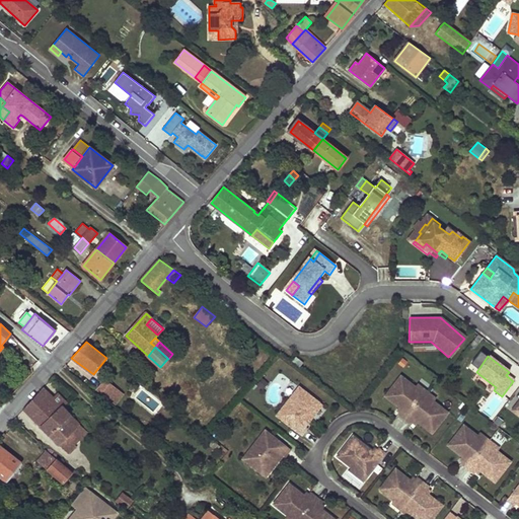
[(296,357),(293,361),(300,367),(304,363),(296,357)]
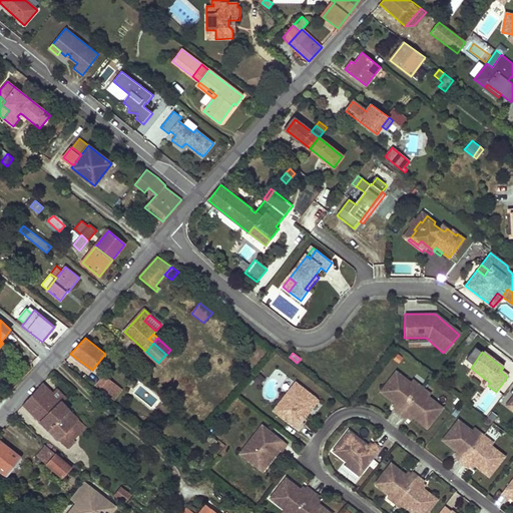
[(158,363),(161,366),(168,358),(165,355),(158,363)]
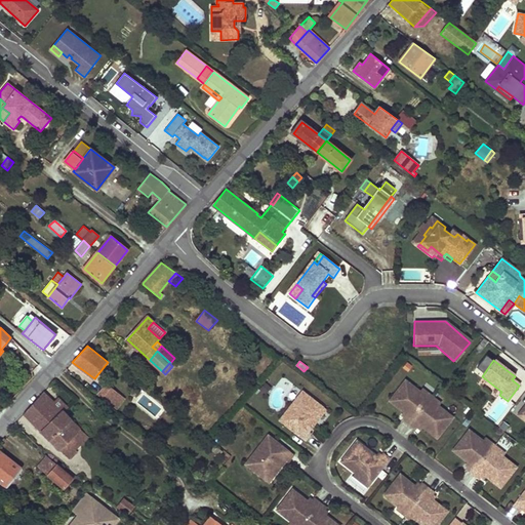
[(422,427),(436,438),(452,417),(438,406),(429,399),(419,392),(405,380),(390,401),(403,412),(406,414),(404,417),(402,418),(409,423),(415,429),(417,428),(419,425),(422,427)]
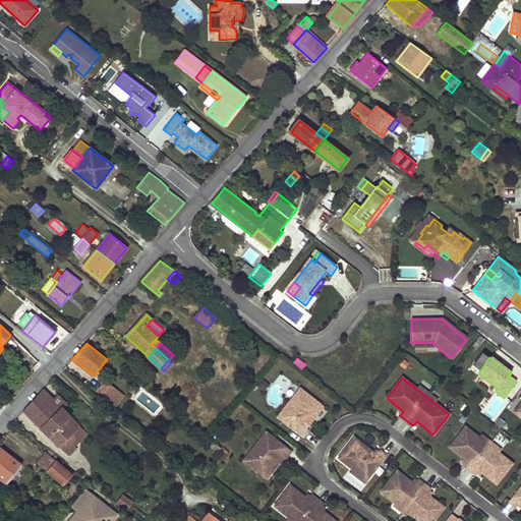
[(98,392),(110,401),(118,391),(106,382),(98,392)]
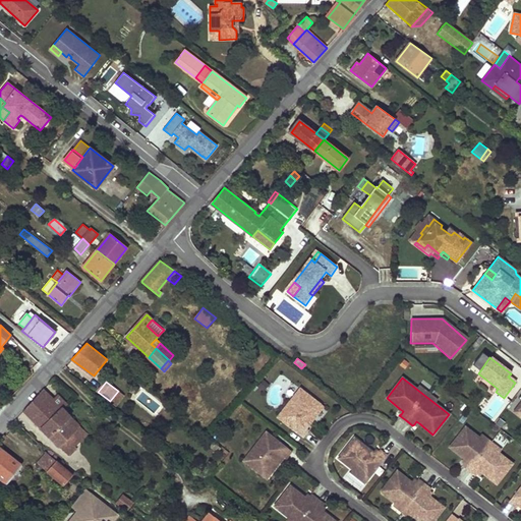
[(416,389),(425,396),(427,393),(418,386),(416,389)]
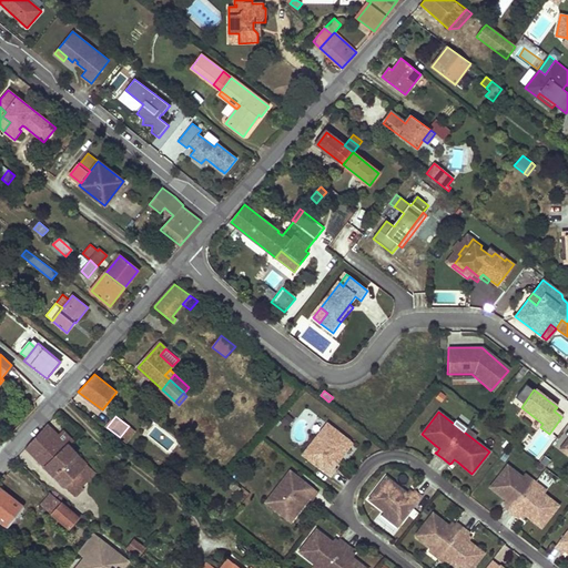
[(26,447),(64,487),(66,486),(75,496),(82,489),(72,480),(88,465),(77,455),(78,454),(69,446),(67,444),(58,435),(47,424),(26,447)]
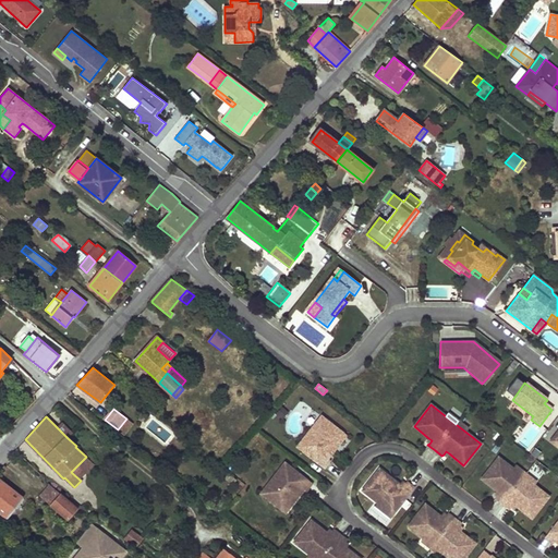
[(343,433),(322,416),(298,447),(324,468),(330,460),(328,458),(325,456),(343,433)]
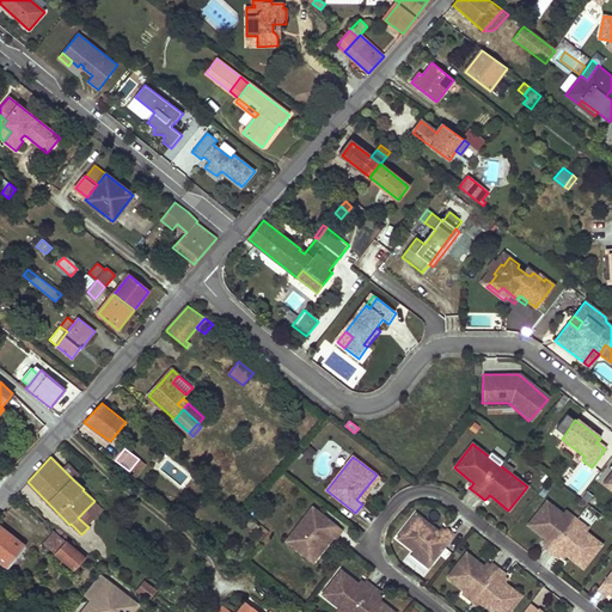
[(139,459),(129,471),(135,477),(145,464),(139,459)]
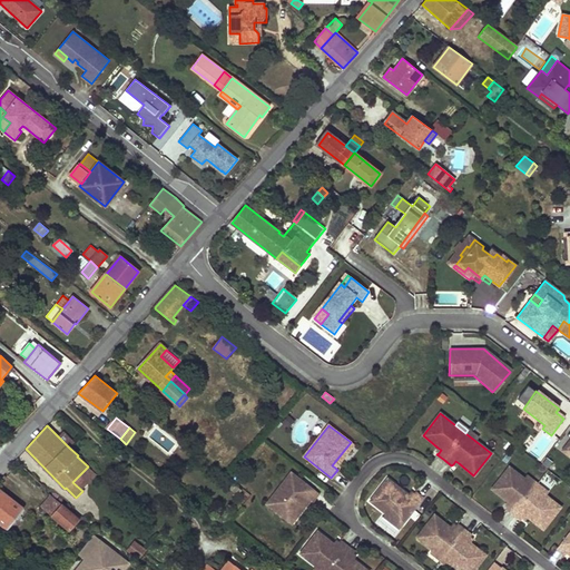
[(478,438),(468,430),(465,433),(475,441),(478,438)]
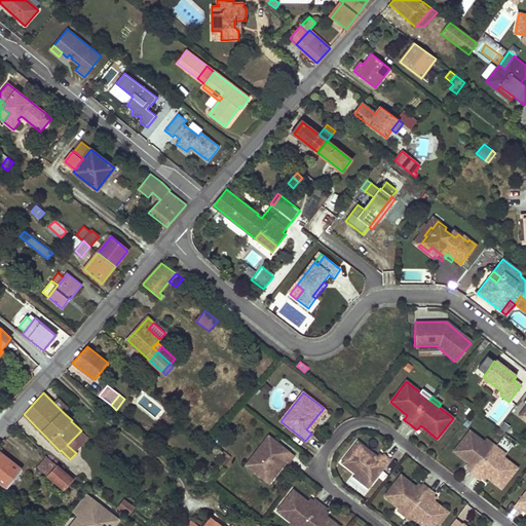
[(62,411),(64,413),(68,408),(59,399),(53,403),(62,411)]
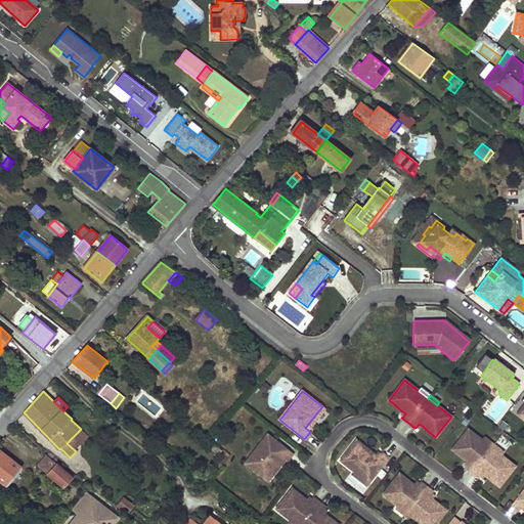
[(305,428),(308,430),(324,408),(322,406),(305,428)]
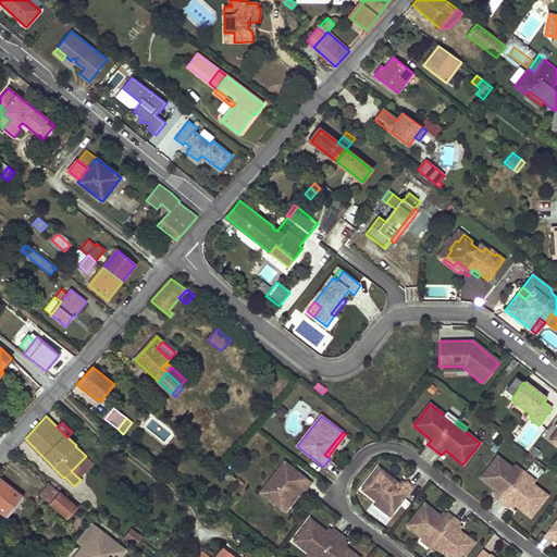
[(516,505),(530,517),(547,495),(532,484),(522,477),(512,469),(497,457),(481,478),(495,490),(498,492),(496,495),(494,497),(502,503),(509,508),(510,506),(512,503),(516,505)]
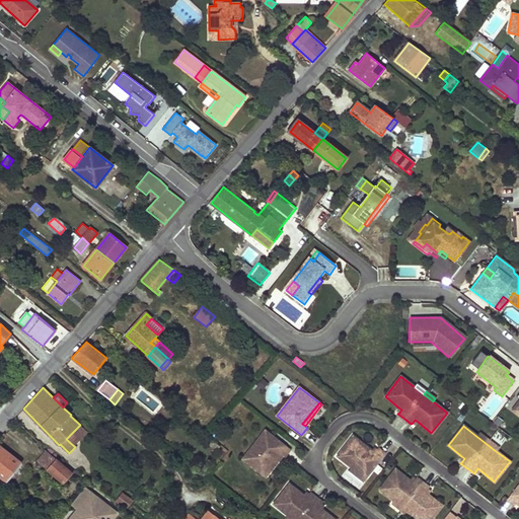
[(265,431),(242,459),(263,474),(280,453),(282,455),(284,456),(290,450),(265,431)]
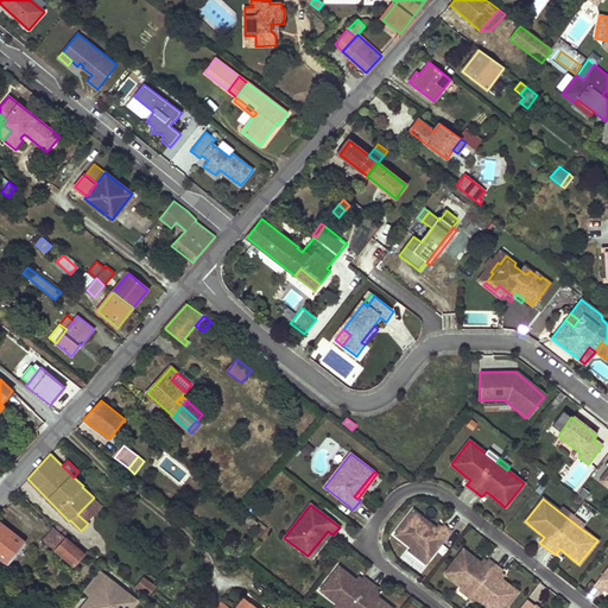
[(559,512),(570,520),(572,517),(562,508),(559,512)]
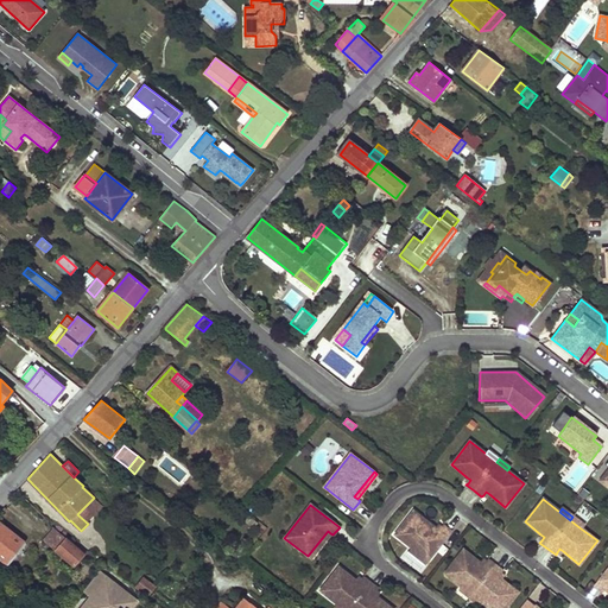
[(413,512),(396,534),(412,548),(429,561),(451,532),(443,525),(442,527),(438,531),(436,529),(413,512)]
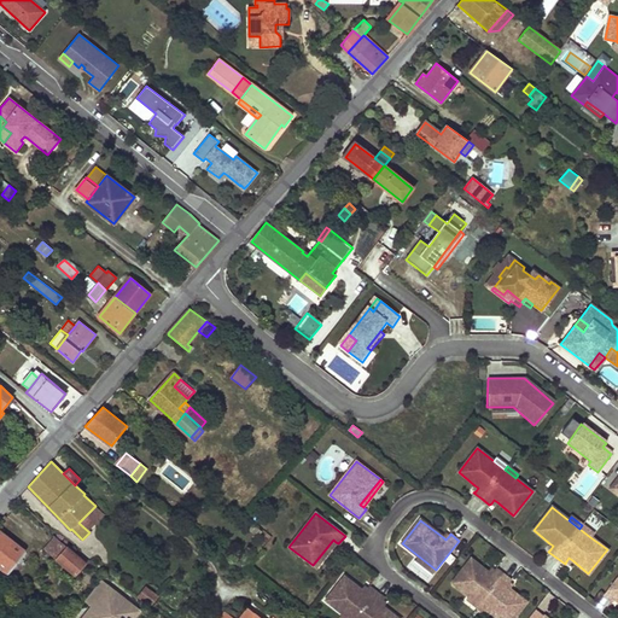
[(593,534),(582,525),(579,529),(590,537),(593,534)]
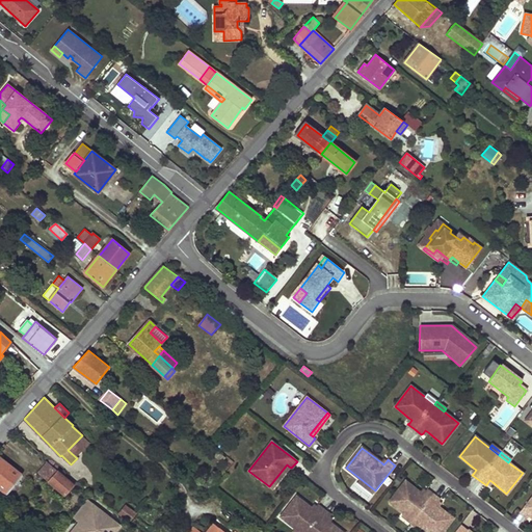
[(0,487),(7,494),(22,475),(0,457),(0,487)]
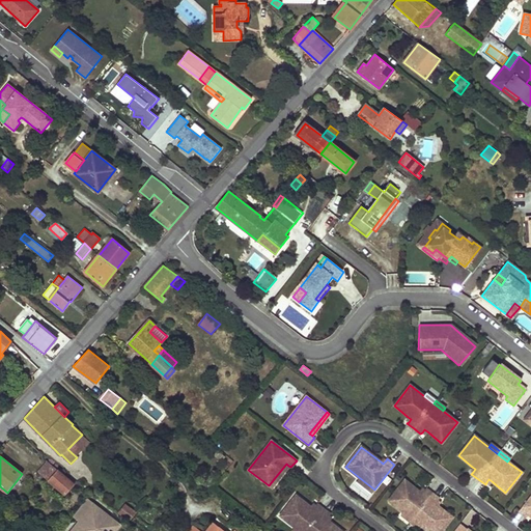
[(38,472),(48,480),(57,470),(48,462),(38,472)]
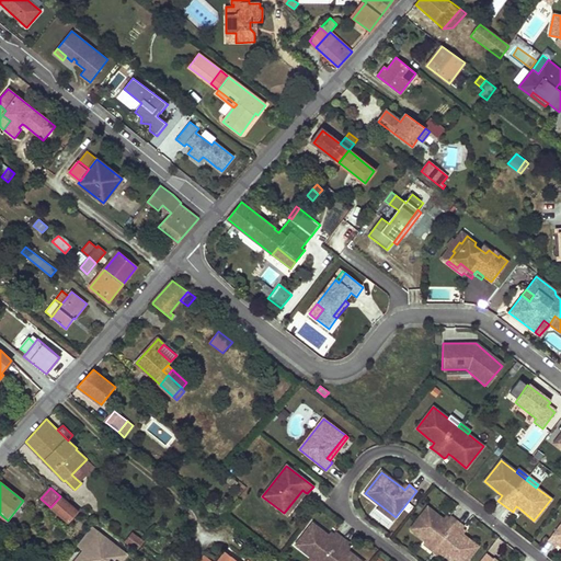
[(302,490),(284,513),(287,515),(305,492),(302,490)]
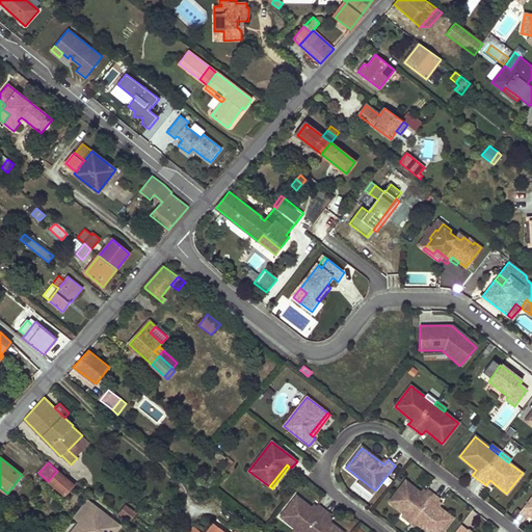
[(48,481),(65,496),(74,485),(57,471),(48,481)]
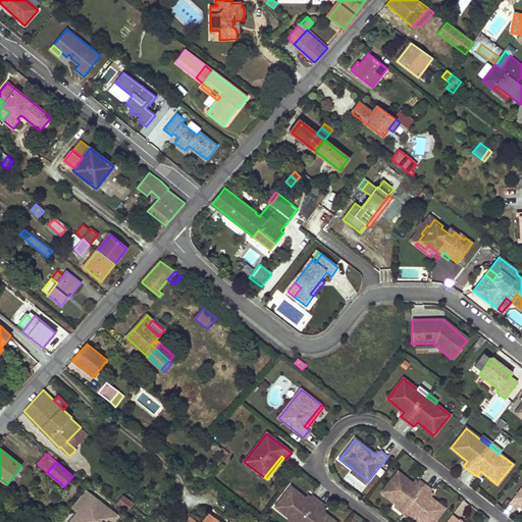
[(366,484),(368,481),(354,470),(352,473),(366,484)]
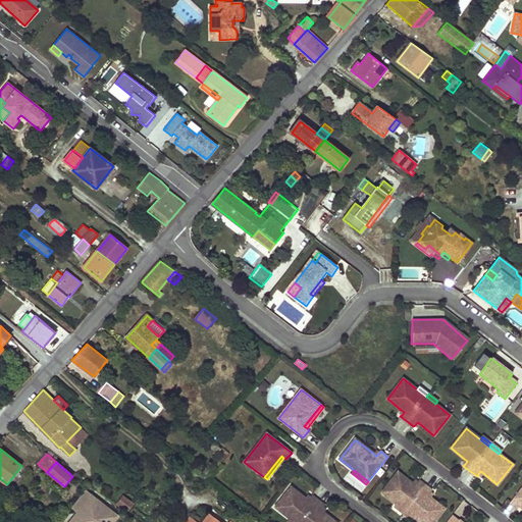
[(420,521),(433,521),(445,509),(430,498),(428,496),(430,492),(431,491),(425,486),(418,480),(417,482),(415,485),(412,483),(398,472),(382,492),(397,504),(406,511),(415,518),(420,521)]
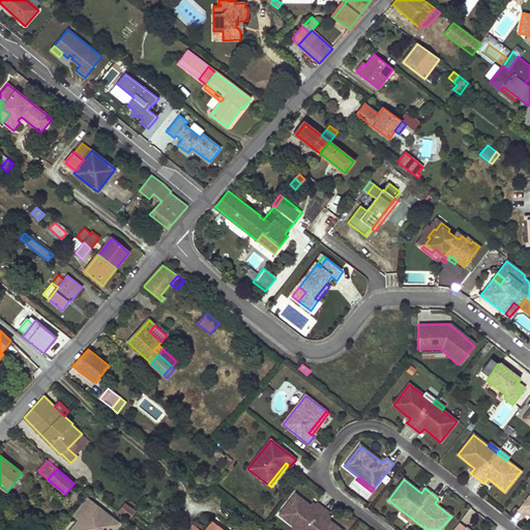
[(310,506),(295,495),(280,516),(294,527),(298,529),(340,529),(328,521),(326,519),(328,516),(329,513),(323,508),(316,503),(315,505),(313,508),(310,506)]
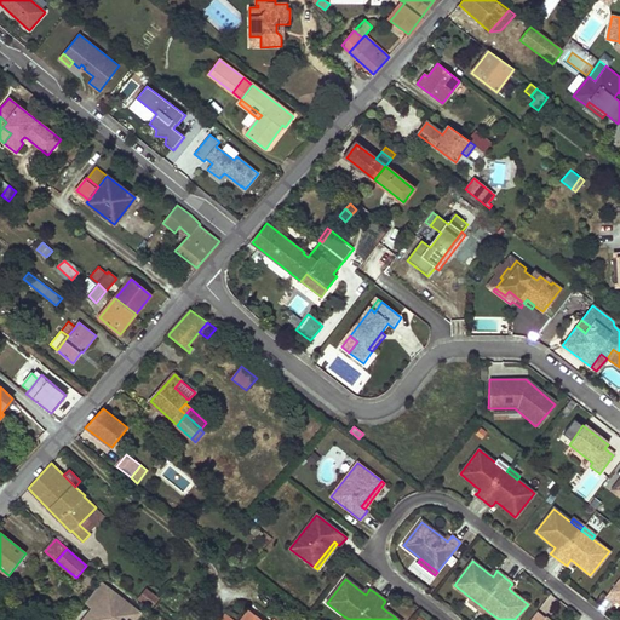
[(619,598),(619,580),(607,597),(615,603),(616,601),(619,598)]
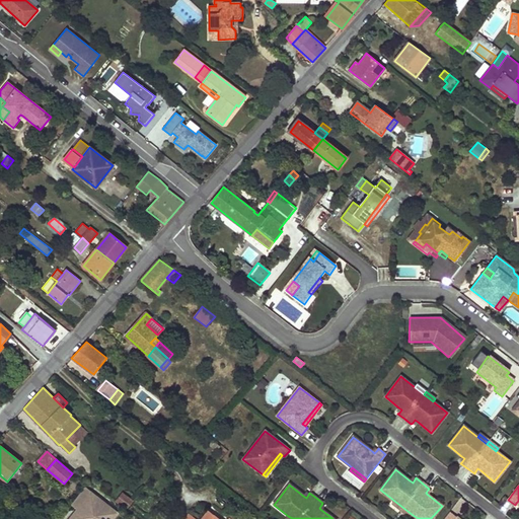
[(112,518),(117,513),(84,488),(72,504),(79,509),(70,518),(112,518)]
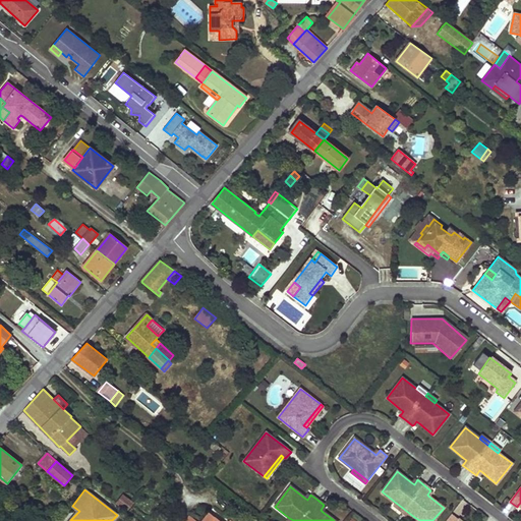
[(116,505),(131,508),(133,498),(118,495),(116,505)]
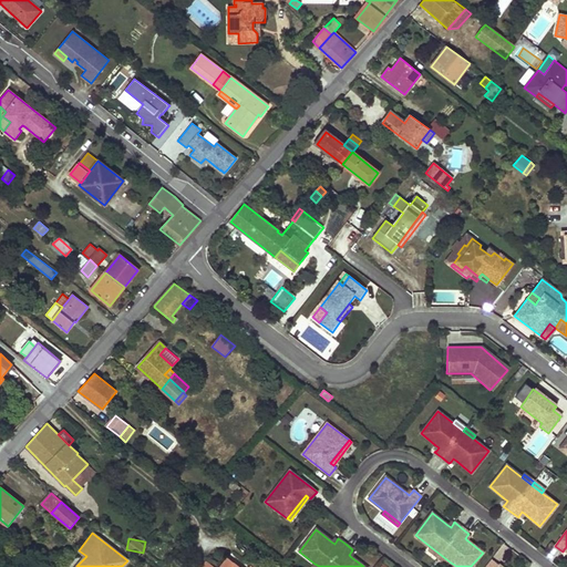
[(439,558),(441,555),(431,547),(429,550),(439,558)]
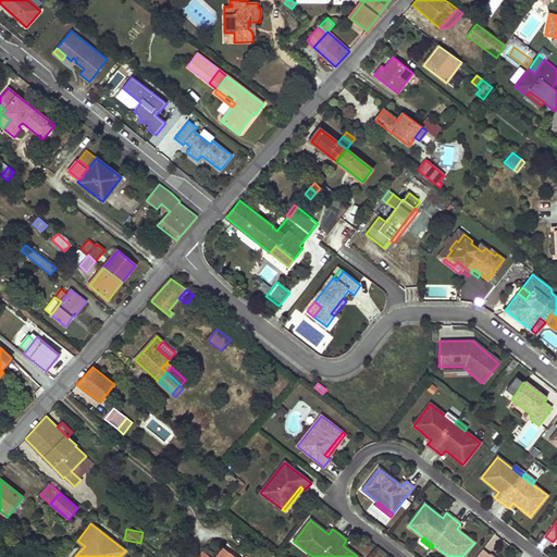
[(433,545),(431,548),(441,555),(443,553),(433,545)]
